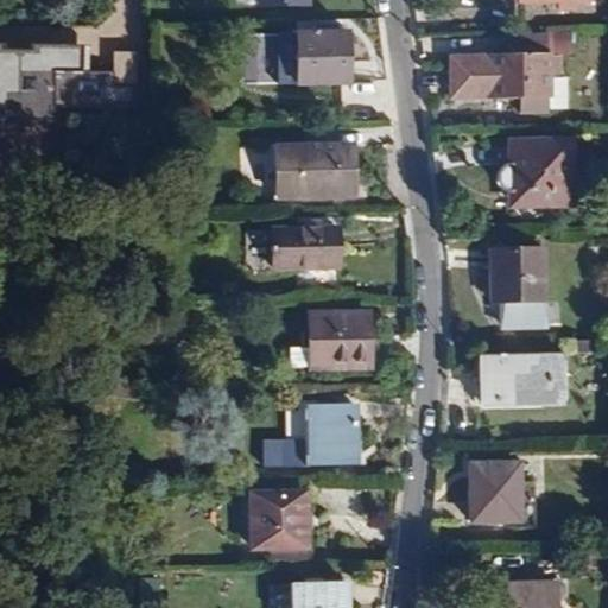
[(297,35),(297,84),(348,83),(348,59),(347,33),(297,35)]
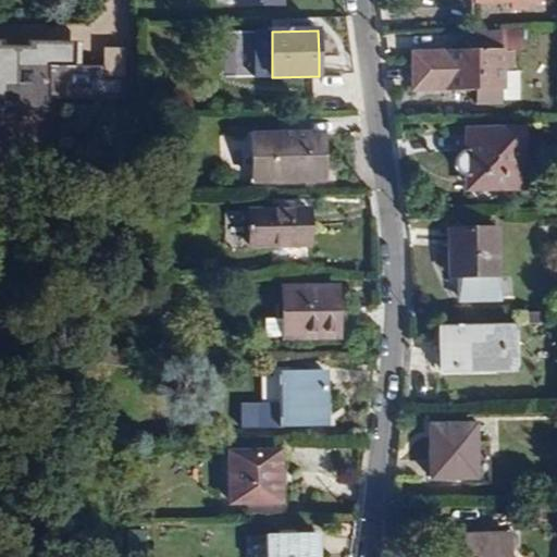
[(411,69),(412,89),(475,88),(475,106),(503,104),(502,88),(505,88),(505,73),(504,52),(502,52),(502,31),(467,31),(467,52),(411,52),(411,69)]
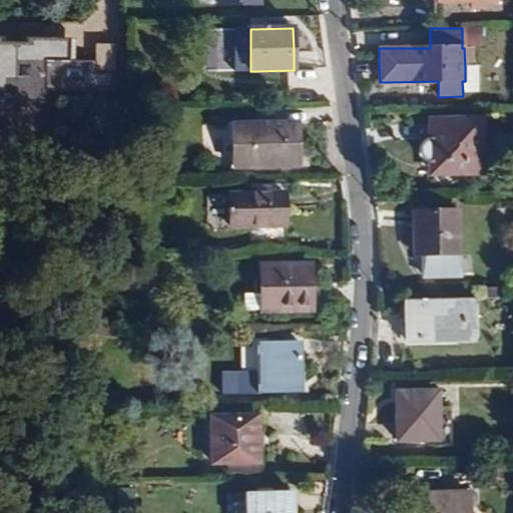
[(1,35),(0,34),(0,101),(46,103),(47,90),(116,93),(117,73),(94,72),(95,61),(66,60),(66,37),(25,36),(25,42),(0,41),(1,35)]
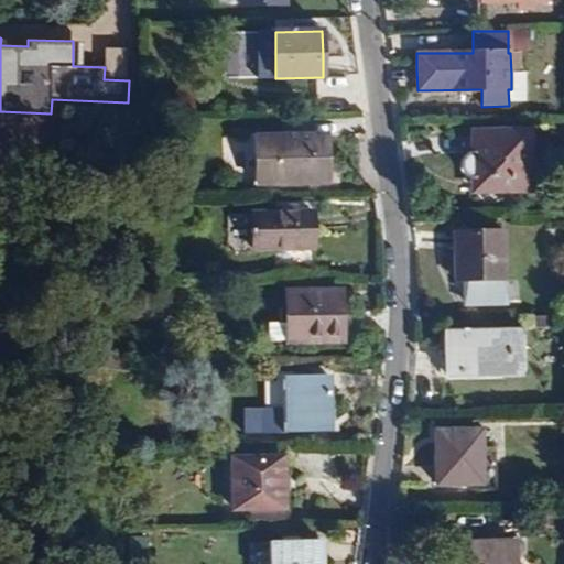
[(520,53),(510,53),(511,74),(521,74),(520,53)]
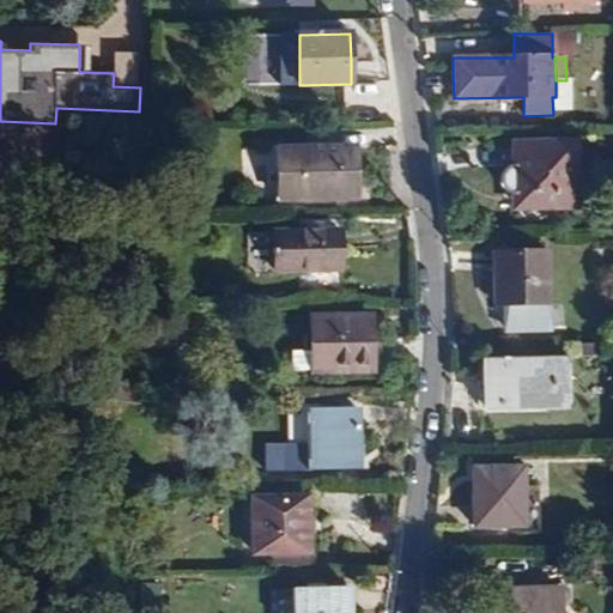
[(575,143),(514,144),(514,156),(514,164),(507,169),(504,171),(502,174),(501,177),(501,181),(503,187),(507,192),(509,193),(516,195),(532,195),(532,207),(576,206),(575,143)]
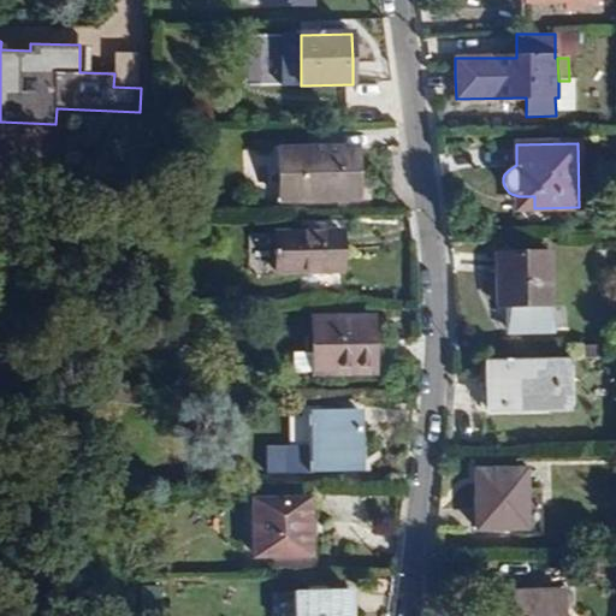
[(279,149),(280,200),(357,199),(357,171),(357,148),(279,149)]
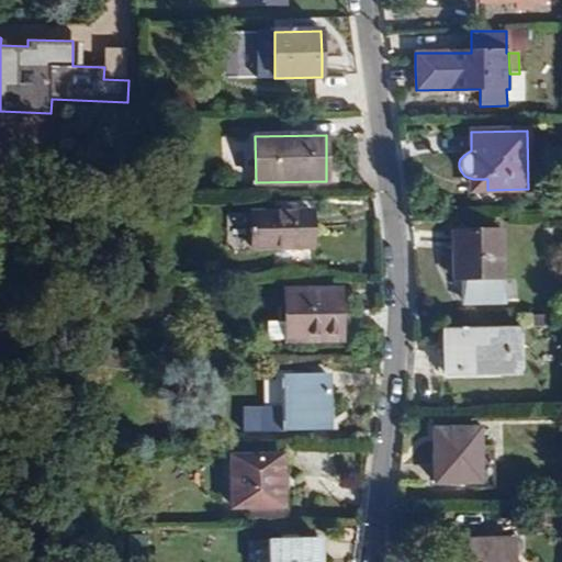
[(473,190),(487,190),(487,179),(473,179),(473,190)]
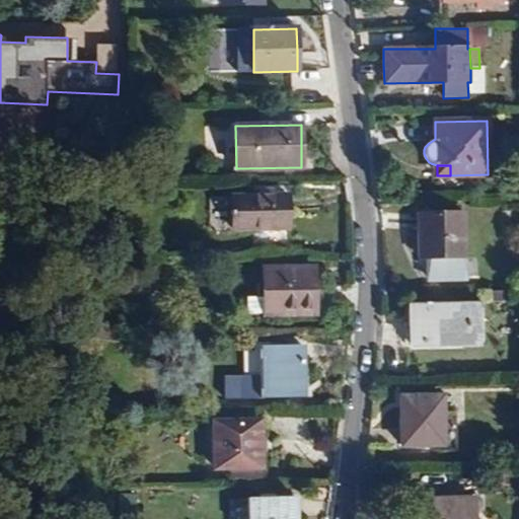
[(230,196),(231,230),(290,229),(289,217),(289,195),(230,196)]
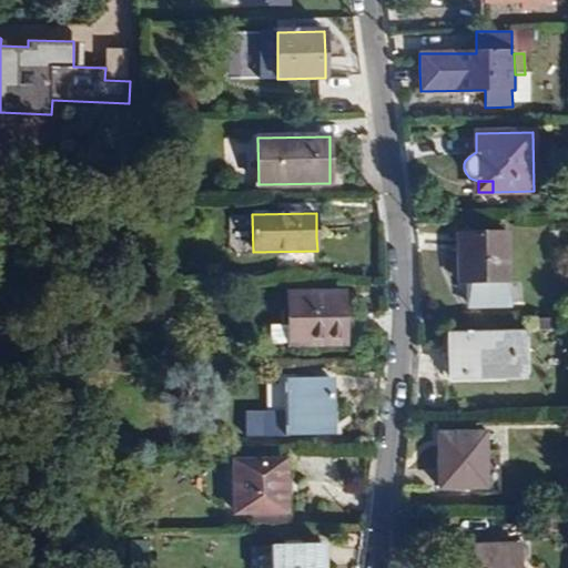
[(458,254),(459,283),(468,283),(468,305),(508,304),(507,232),(458,233),(458,254)]
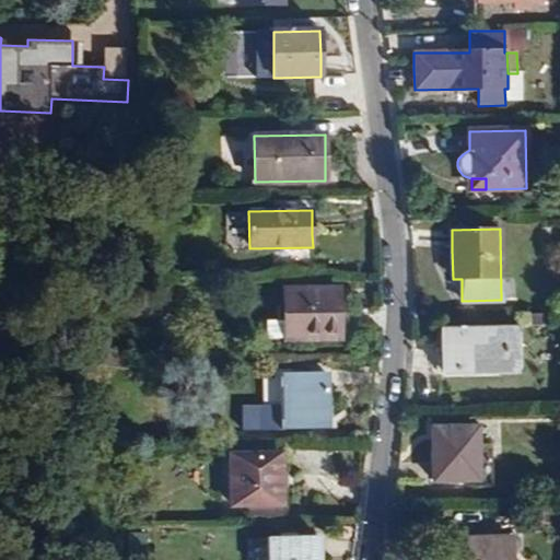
[(283,321),(283,339),(341,338),(340,311),(340,289),(283,290),(283,321)]
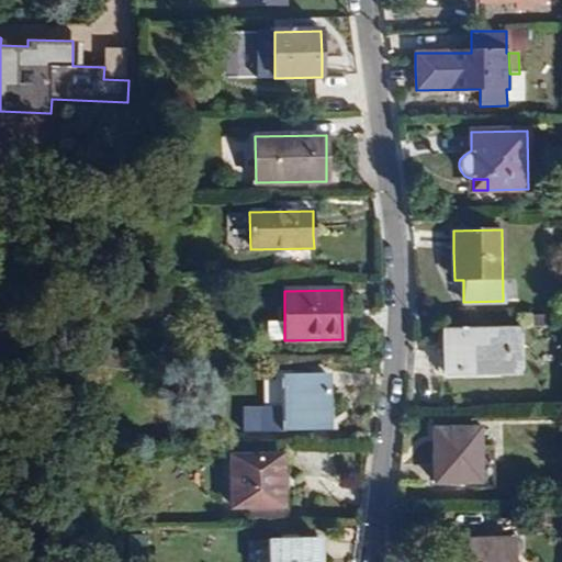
[(269,340),(284,340),(284,322),(269,322),(269,340)]
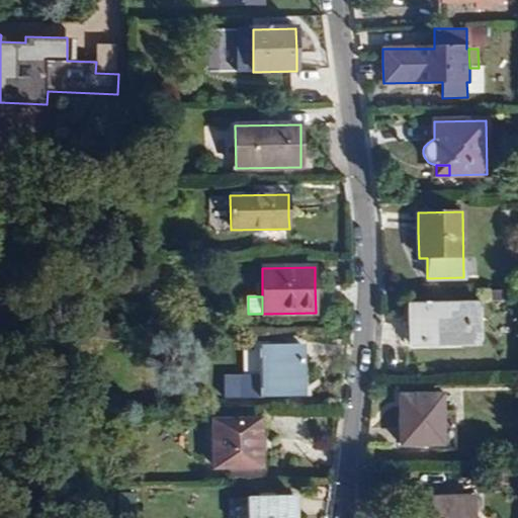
[(480,301),(467,303),(468,343),(481,343),(480,301)]
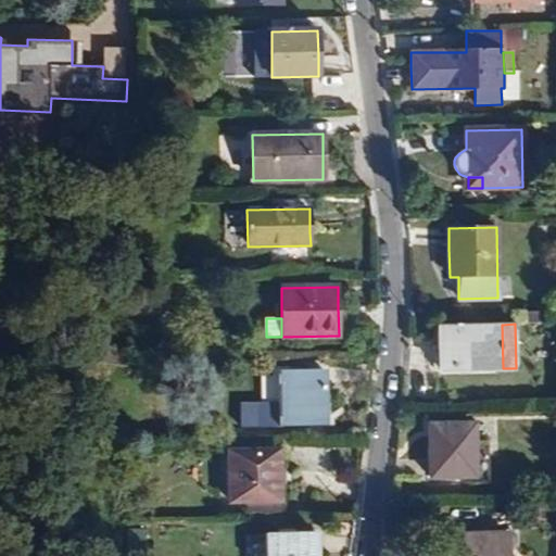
[(502,325),(437,326),(438,348),(438,369),(503,368),(502,325)]
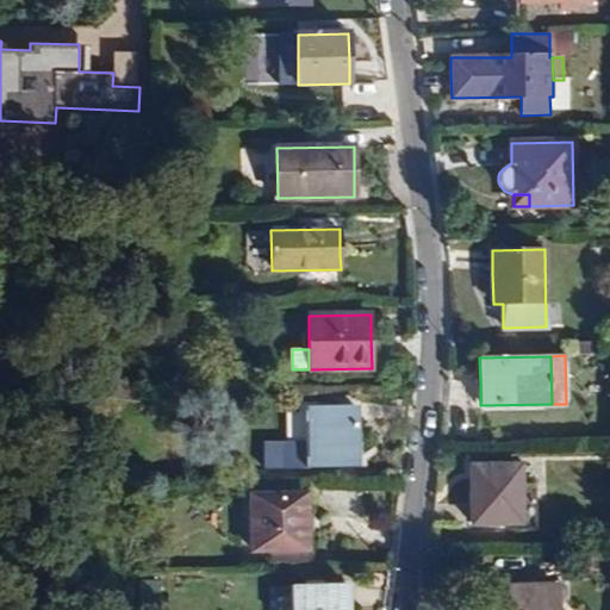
[(263,470),(358,467),(356,435),(355,405),(307,406),(307,412),(309,442),(287,443),(262,443),(263,470)]
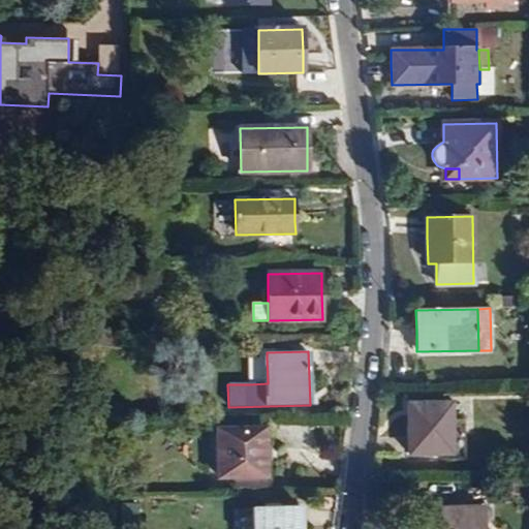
[(248,359),(249,384),(268,383),(267,358),(248,359)]
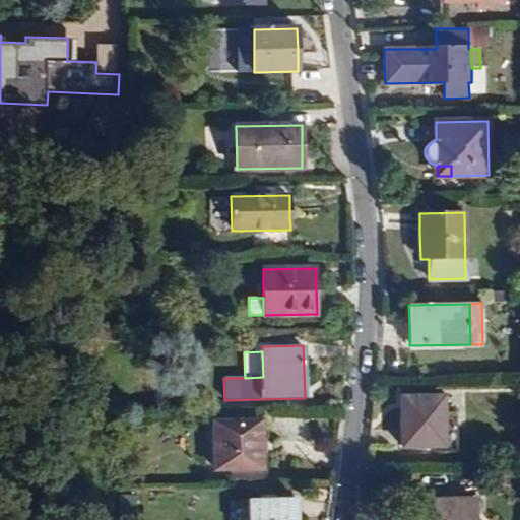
[(401,417),(402,447),(445,446),(445,452),(458,451),(457,426),(445,426),(444,412),(444,396),(401,397),(401,417)]
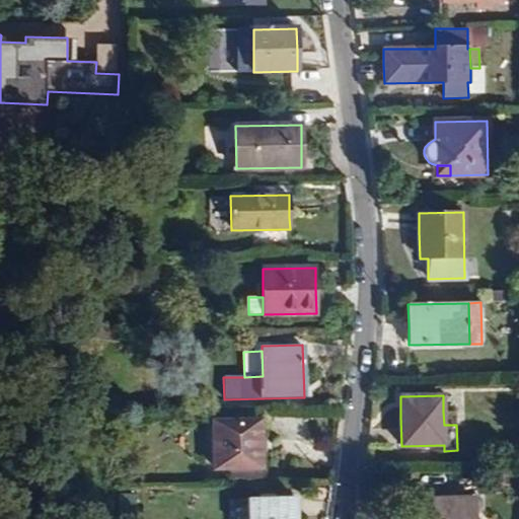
[(456,412),(443,412),(444,425),(456,425),(456,412)]
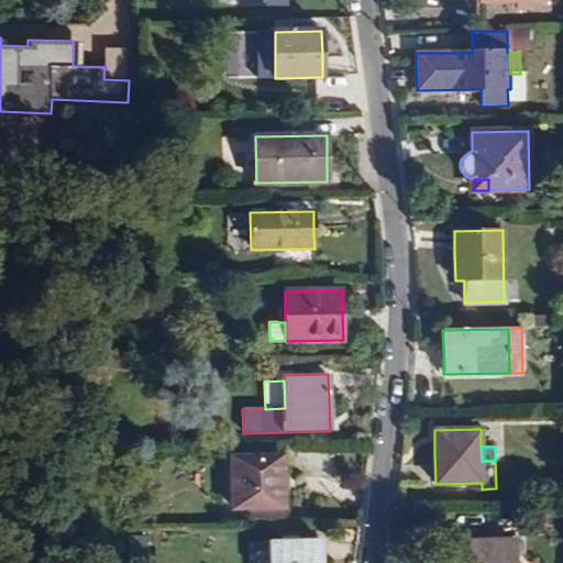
[(252,508),(285,507),(284,482),(284,455),(231,456),(232,508),(252,508)]
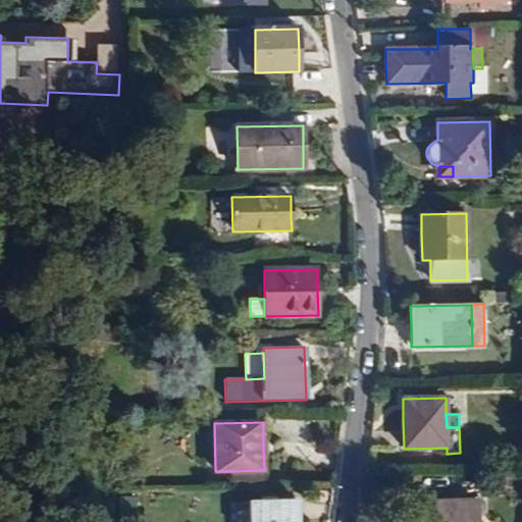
[(264,480),(264,470),(233,471),(233,481),(264,480)]
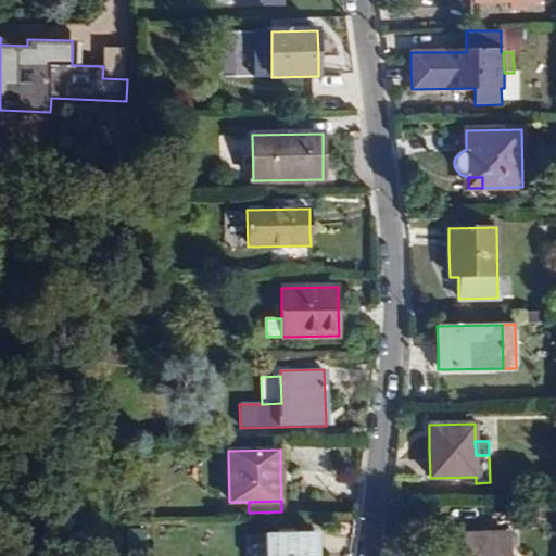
[(267,555),(315,555),(315,534),(267,535),(267,555)]
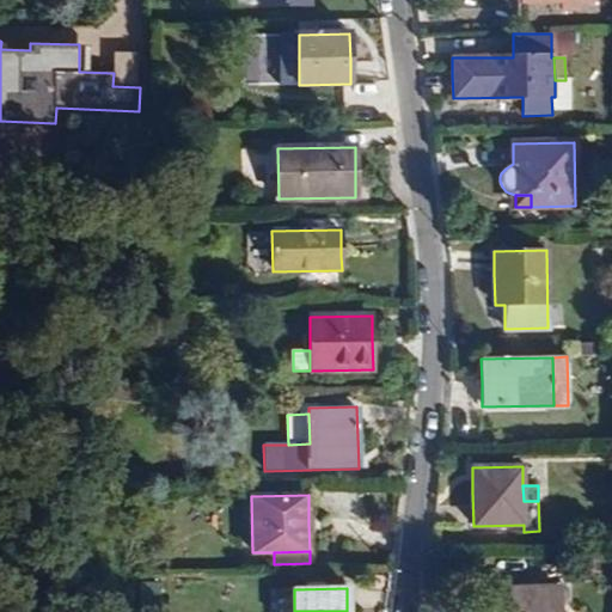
[(561,611),(561,588),(507,589),(507,611),(561,611)]
